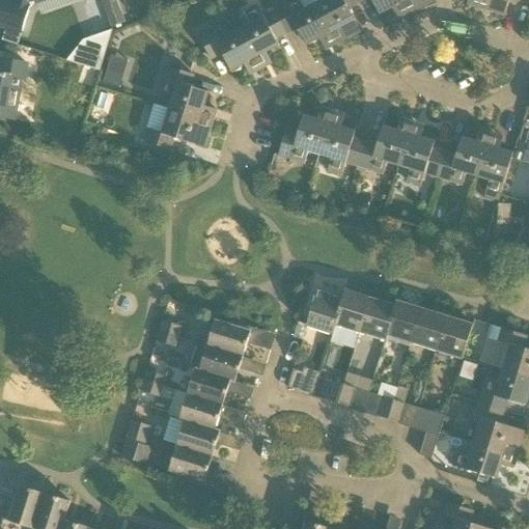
[(32,0),(17,0),(16,2),(8,0),(0,0),(0,24),(20,30),(28,6),(26,5),(27,0),(32,0)]
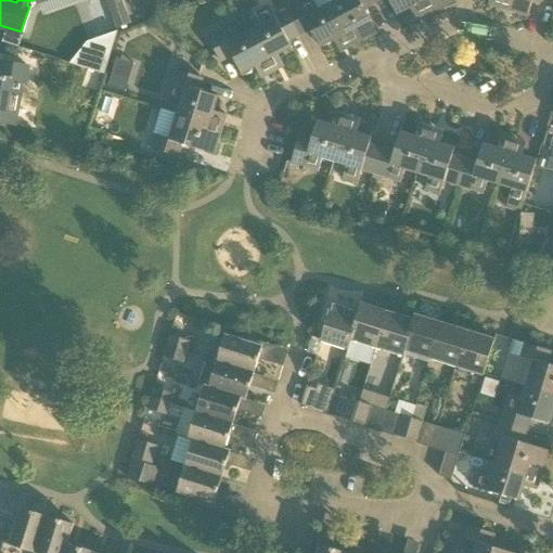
[(105,0),(115,26),(129,21),(121,0),(105,0)]
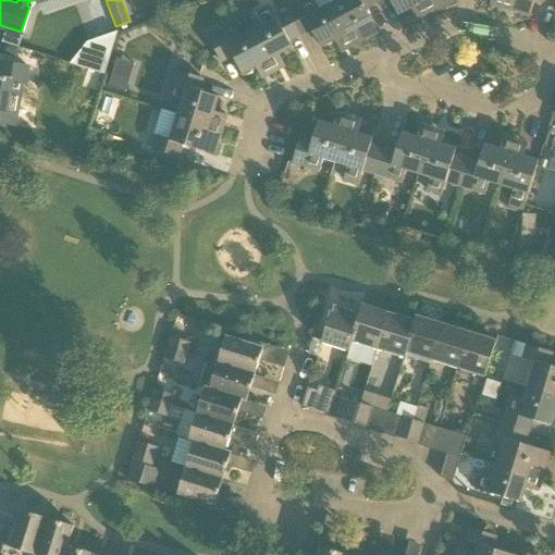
[(353,45),(330,2),(318,9),(313,0),(305,0),(287,10),(299,34),(310,28),(320,46),(333,39),(340,51),(353,45)]
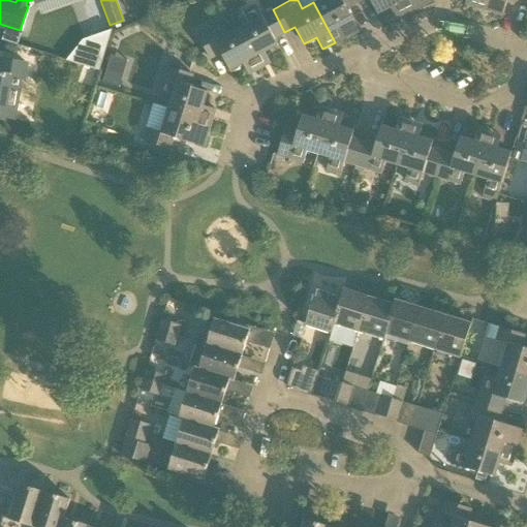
[(345,7),(358,1),(357,0),(317,0),(313,2),(335,42),(358,30),(345,7)]
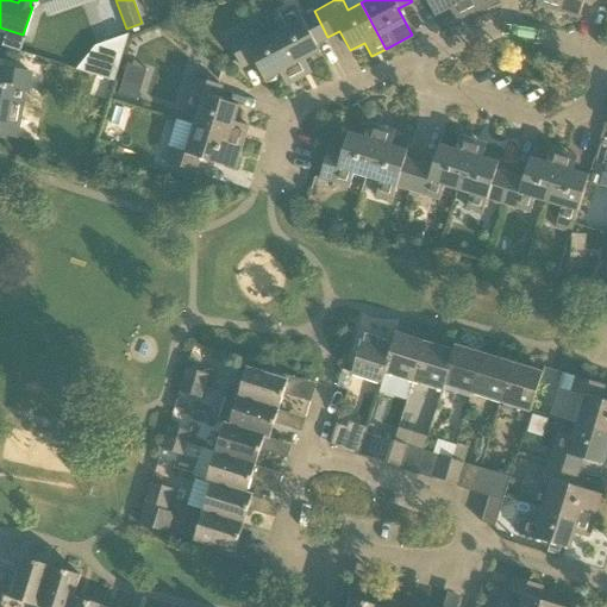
[(469,12),(462,0),(411,0),(412,1),(413,0),(425,0),(433,14),(448,7),(455,20),(469,12)]
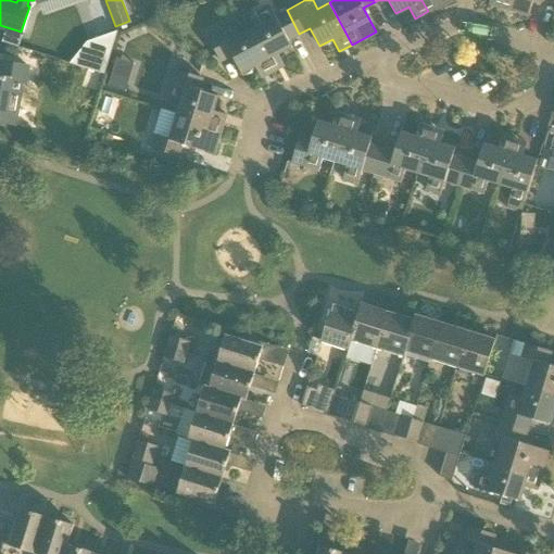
[(422,0),(428,11),(450,0),(422,0)]
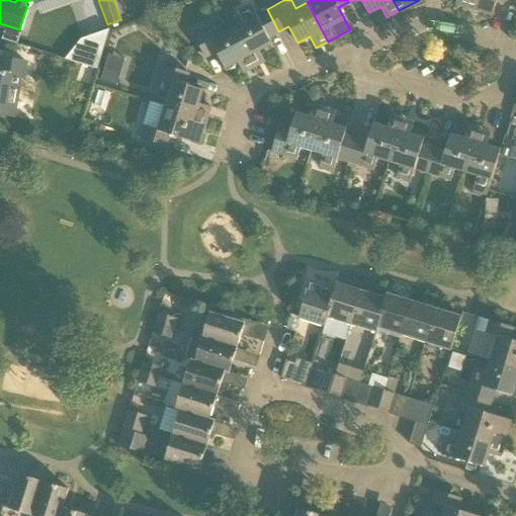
[(467,0),(466,6),(491,14),(494,0),(467,0)]
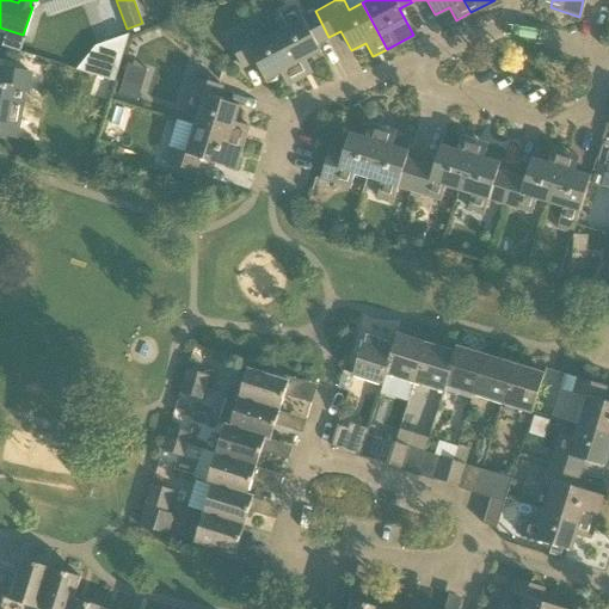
[(328,37),(315,11),(302,18),(295,5),(280,13),(287,26),(275,32),(299,78),(312,72),(305,59),(319,50),(315,44),(328,37)]
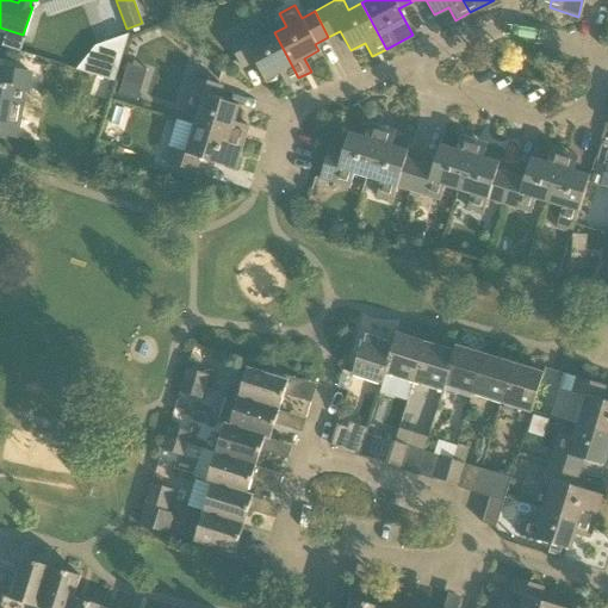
[(298,78),(274,32),(261,38),(255,25),(228,41),(241,67),(253,60),(264,80),(278,72),(285,85),(298,78)]
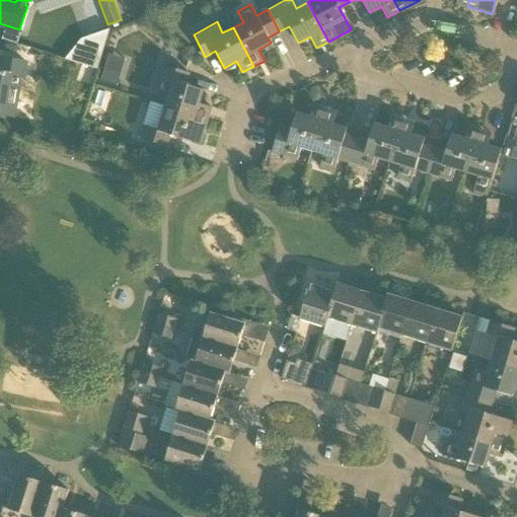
[(77,40),(64,58),(96,68),(108,27),(77,40)]
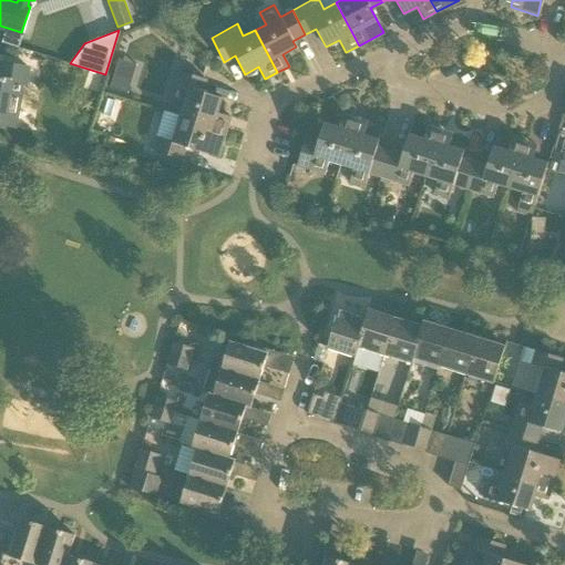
[(119,55),(110,85),(129,91),(137,61),(119,55)]
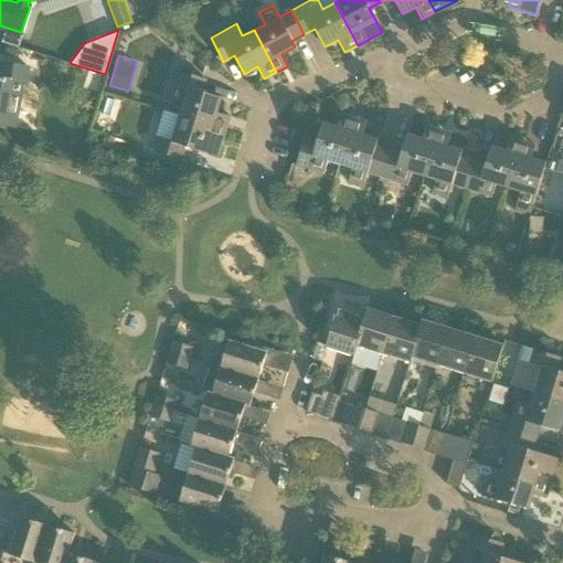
[(0,123),(13,125),(21,82),(24,82),(28,66),(0,61),(0,123)]
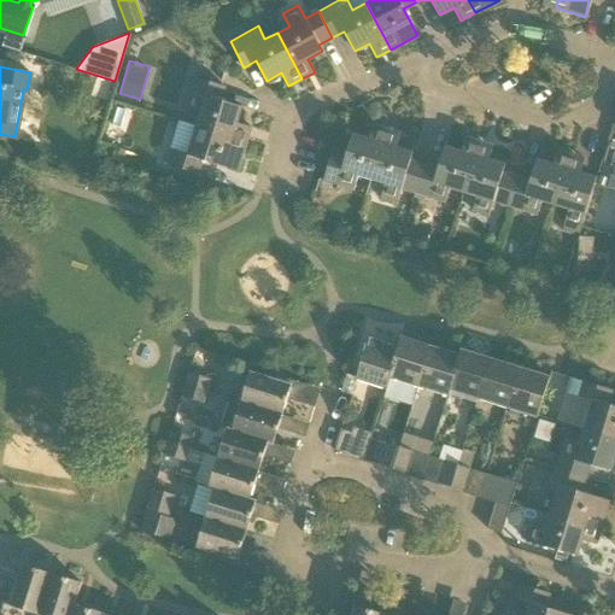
[(250,126),(245,124),(235,122),(240,105),(220,99),(223,86),(195,76),(186,107),(200,112),(195,124),(245,140),(250,126)]
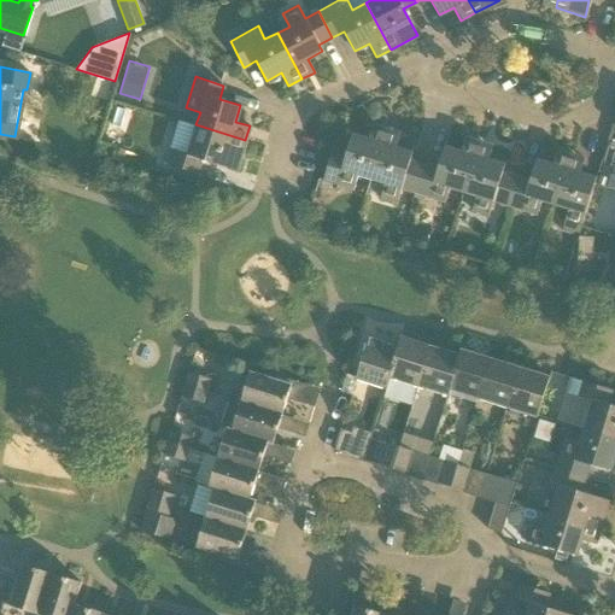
[(331,151),(322,179),(329,181),(352,188),(357,175),(370,179),(386,128),(372,123),(368,138),(351,133),(345,154),(331,151)]
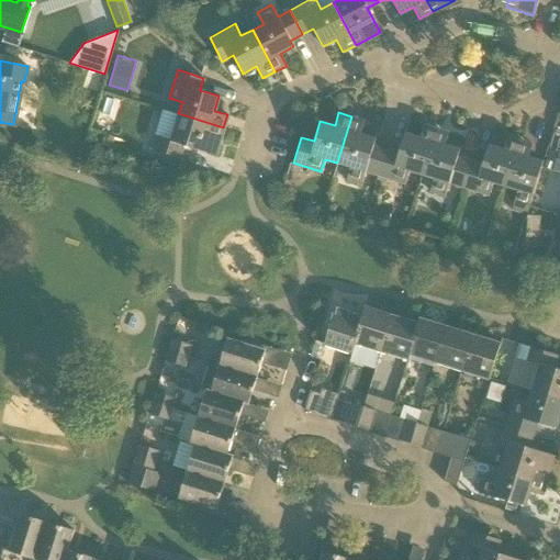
[(215,155),(223,127),(178,113),(170,140),(157,135),(153,149),(179,157),(182,145),(215,155)]
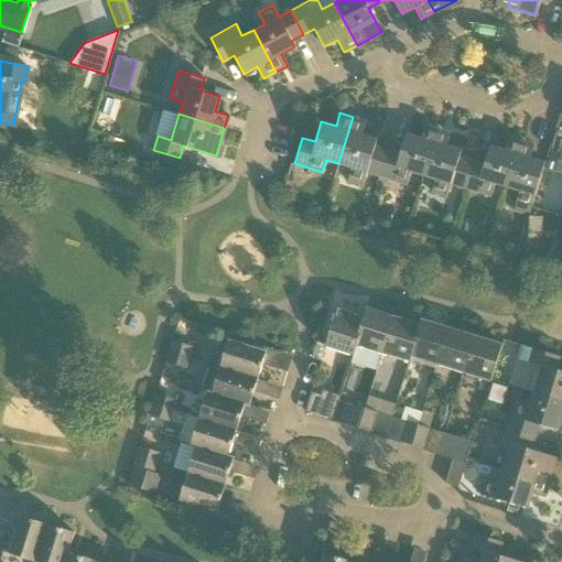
[(353,117),(338,163),(350,166),(346,180),(363,184),(366,172),(379,175),(387,149),(374,146),(376,138),(361,133),(365,120),(353,117)]
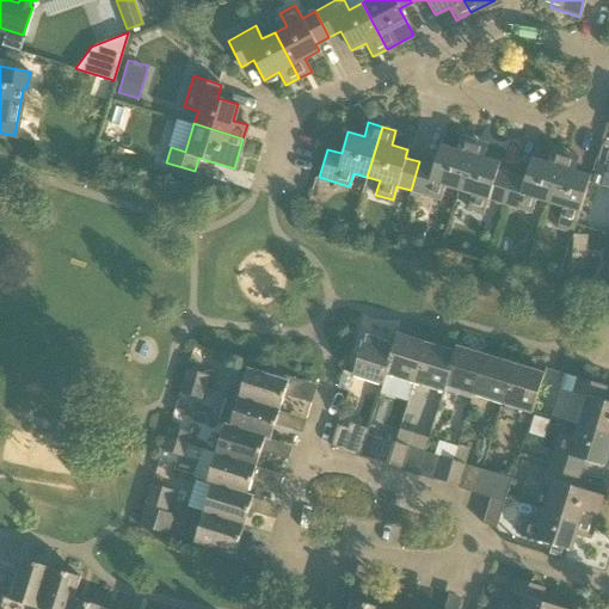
[(419,161),(411,190),(441,200),(444,185),(459,190),(474,140),(459,135),(455,149),(438,145),(432,166),(419,161)]
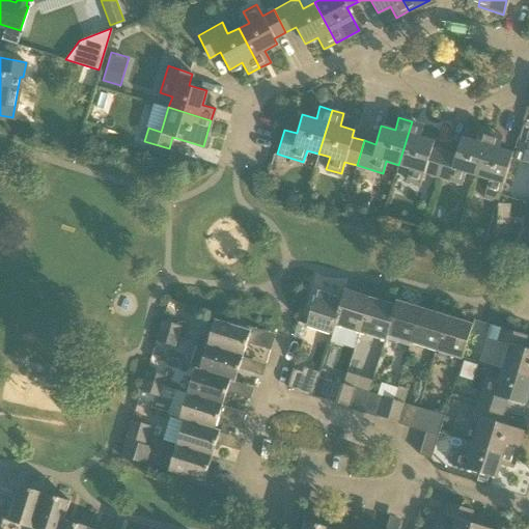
[(423,172),(436,176),(444,150),(432,146),(433,141),(419,137),(422,124),(412,121),(398,165),(410,168),(406,181),(420,185),(423,172)]
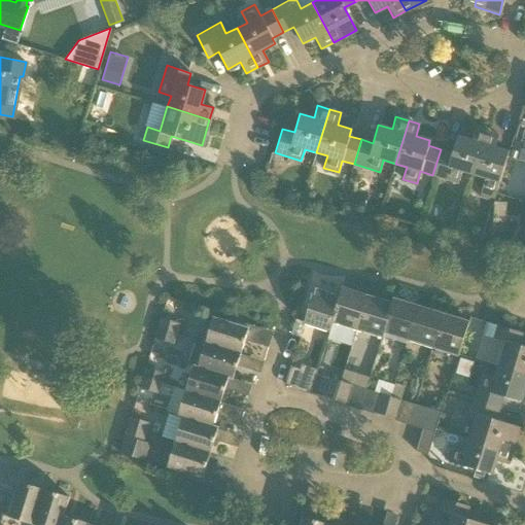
[(461,170),(473,174),(486,131),(475,127),(474,131),(470,139),(457,135),(452,152),(441,149),(432,175),(458,182),(461,170)]
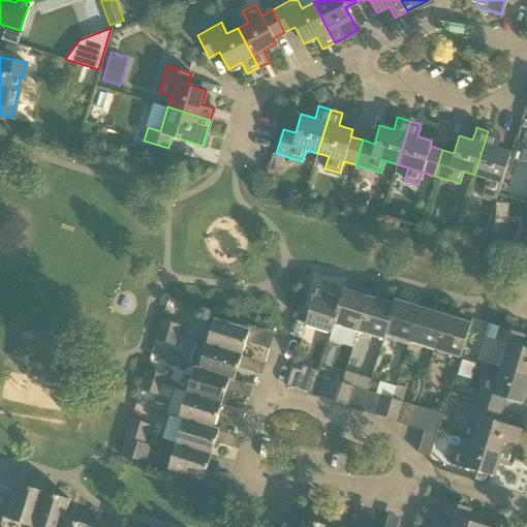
[(500,135),(488,131),(474,175),(487,178),(481,196),(495,200),(509,152),(496,147),(500,135)]
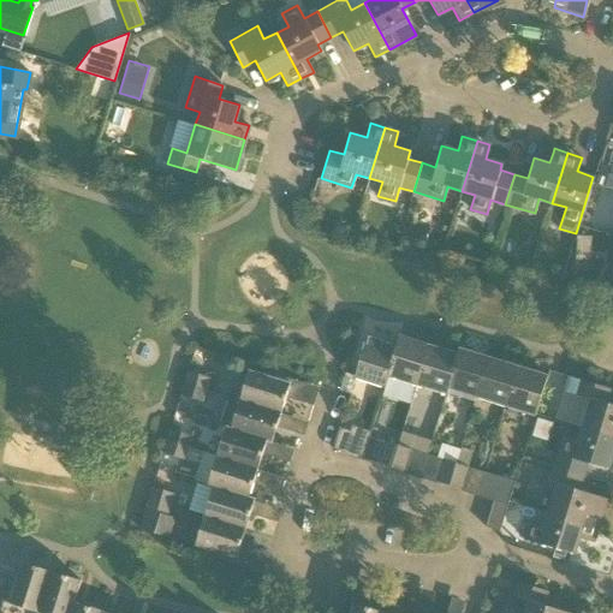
[(317,177),(313,191),(323,195),(328,180),(321,178),(317,177)]
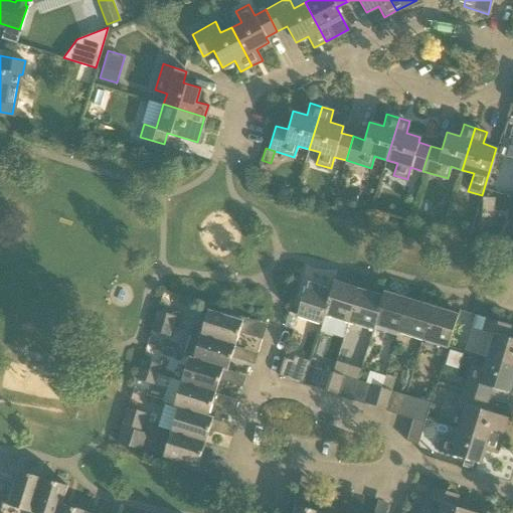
[(512,196),(507,195),(507,196),(509,197),(508,223),(504,234),(512,236),(512,196)]
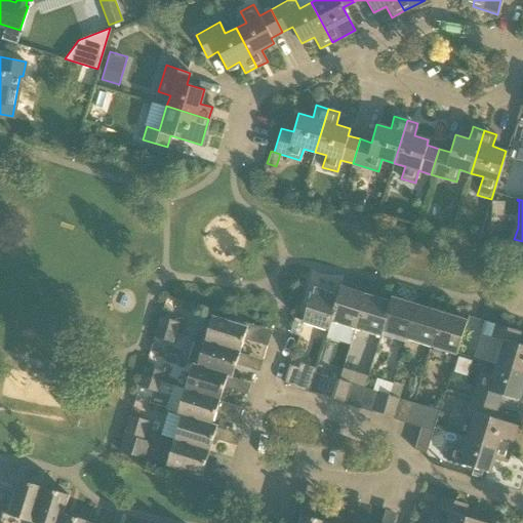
[(354,328),(365,292),(339,285),(336,294),(337,294),(329,320),(331,321),(354,328)]
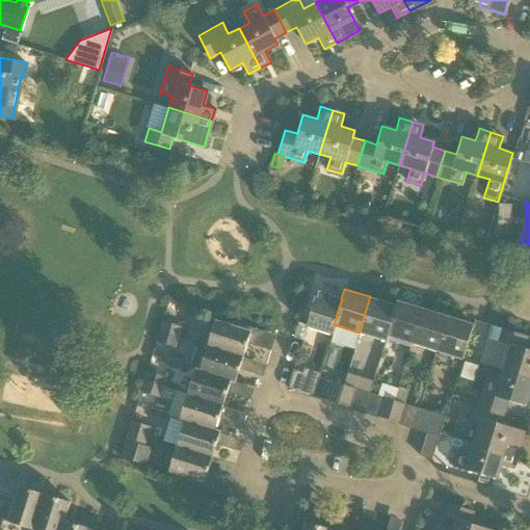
[(342,298),(341,298),(316,291),(306,326),(333,335),(336,325),(334,324),(342,298)]
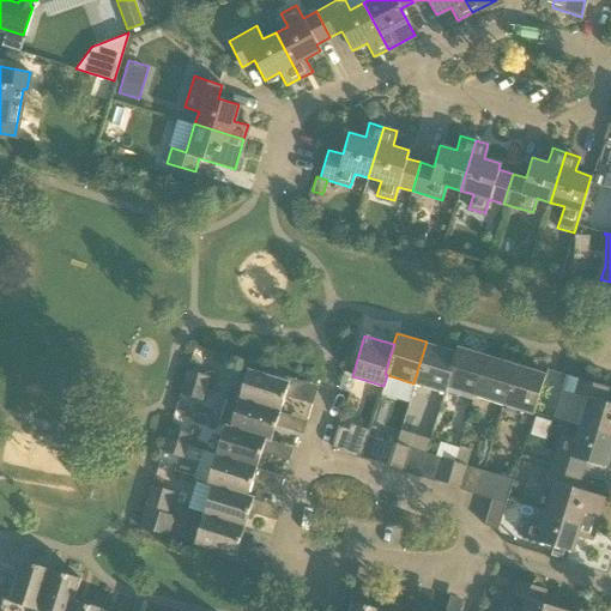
[(457,351),(454,351),(427,342),(413,383),(415,383),(411,397),(424,400),(428,388),(445,393),(446,387),(445,387),(457,351)]
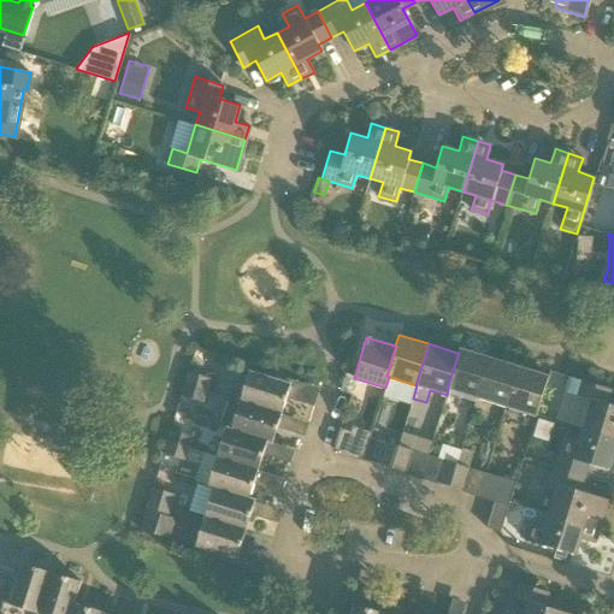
[(476,397),(489,356),(459,347),(456,353),(459,353),(447,389),(448,389),(476,397)]
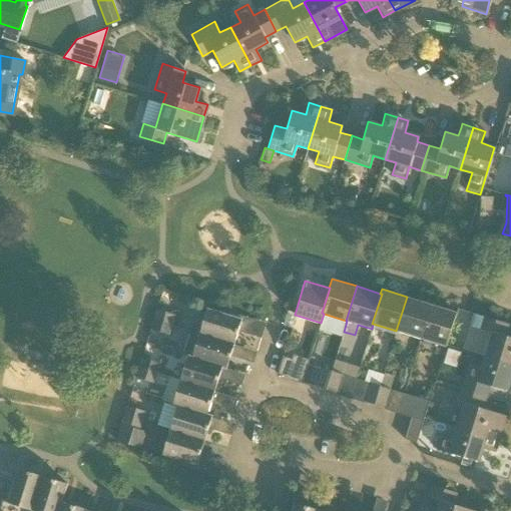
[(421,338),(431,304),(407,297),(396,331),(421,338)]
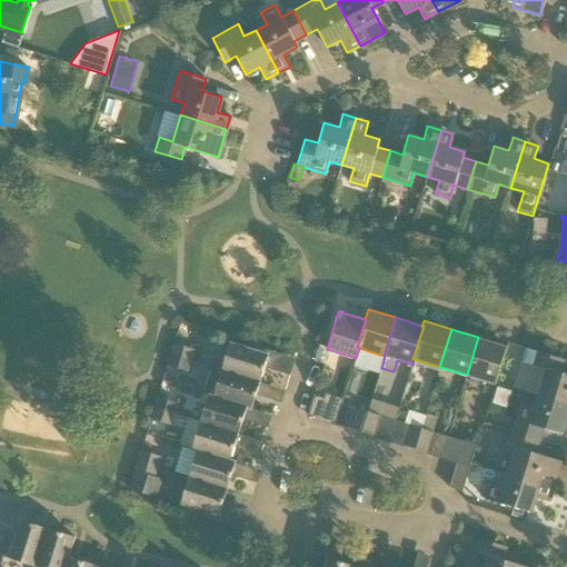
[(478,337),(467,375),(494,384),(506,346),(478,337)]
